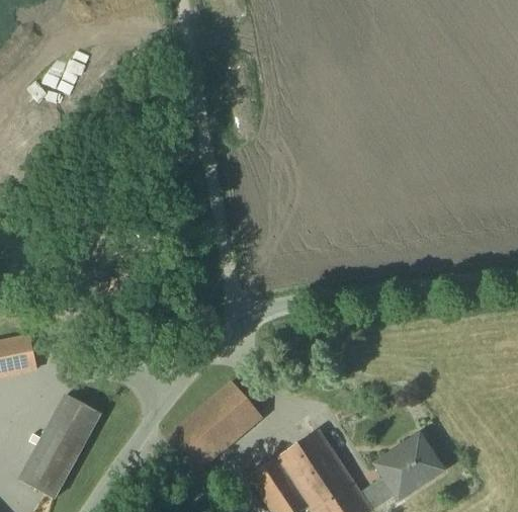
[(0,267),(0,296),(14,287),(0,267)]
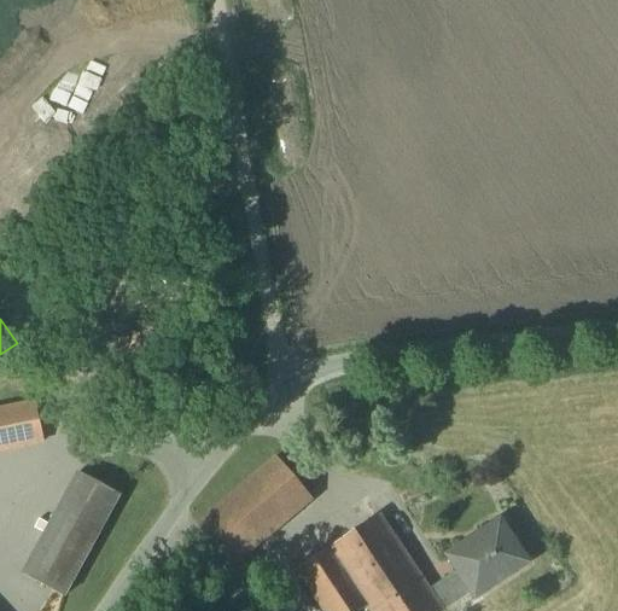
[(25,399),(0,403),(0,448),(34,442),(25,399)]
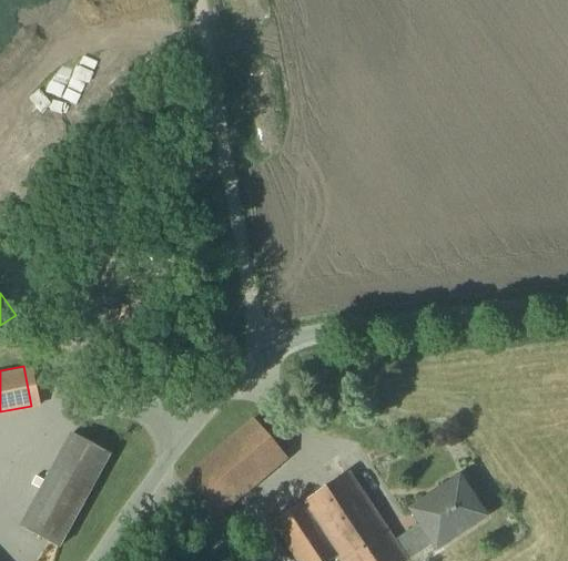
[(286,454),(254,416),(181,478),(213,514),(286,454)]
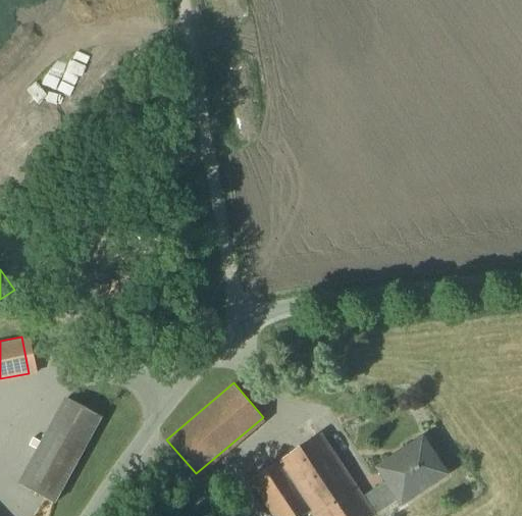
[(102,415),(60,395),(17,484),(59,505),(102,415)]
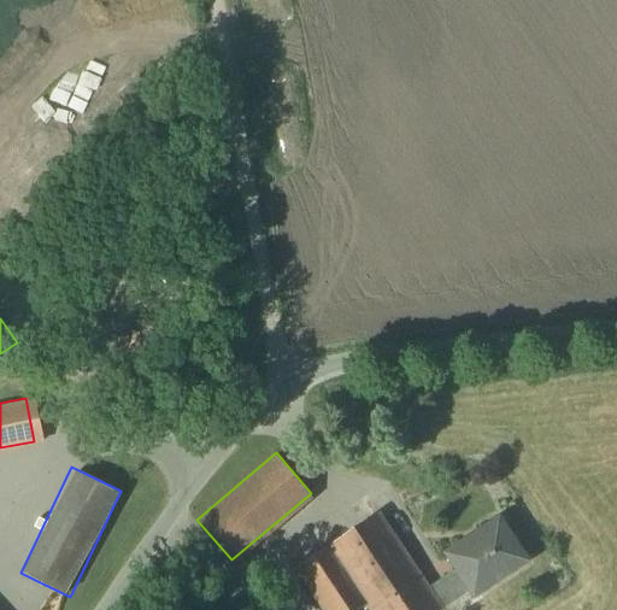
[(436,609),(444,605),(442,604),(429,582),(380,509),(328,543),(366,600),(372,609),(436,609)]
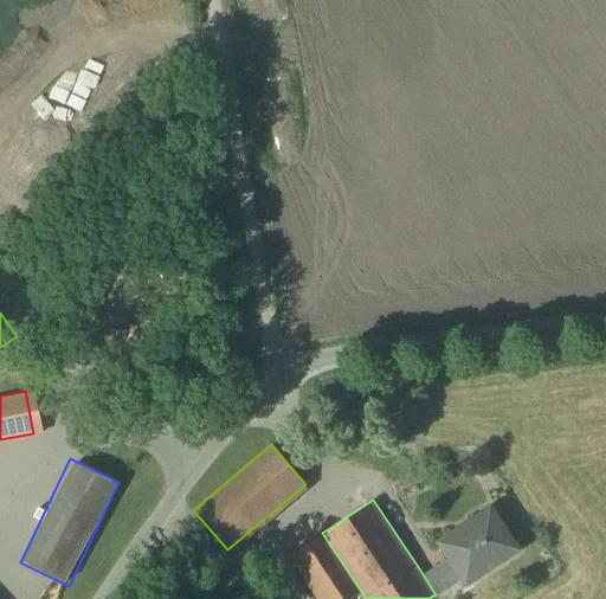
[(490,507),(439,540),(449,554),(463,575),(466,580),(517,547),(490,507)]
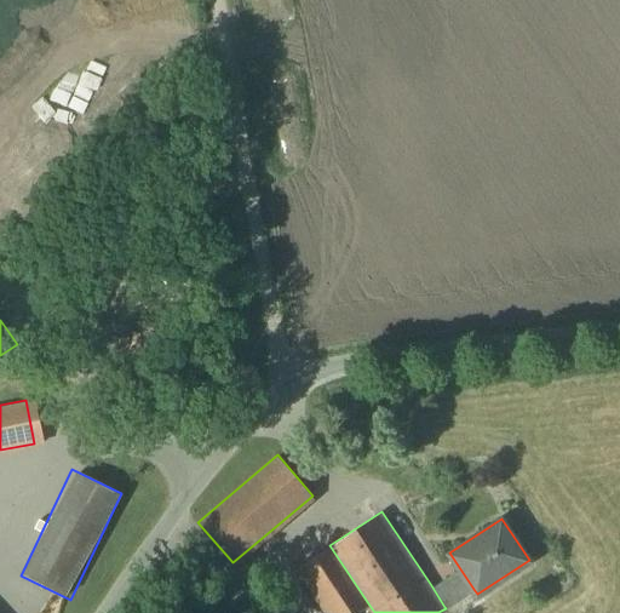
[(354,612),(368,603),(329,545),(297,567),(327,612),(354,612)]
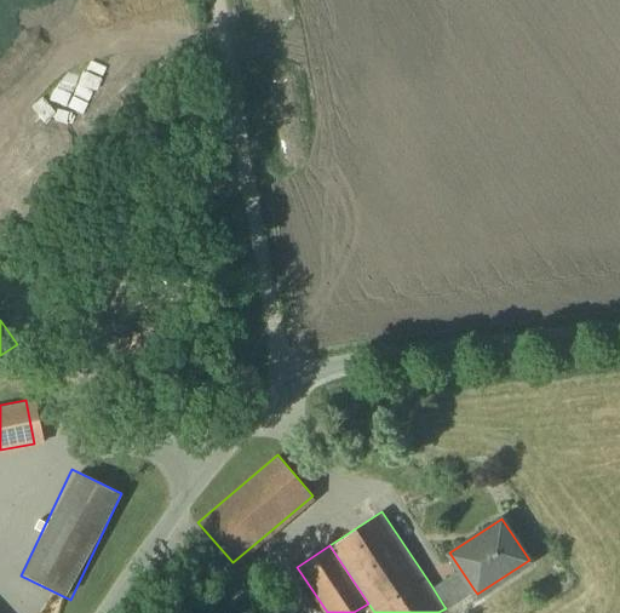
[(445,607),(474,589),(459,567),(431,585),(445,607)]
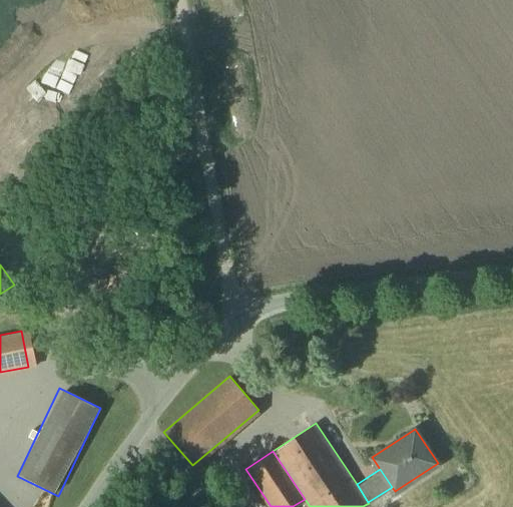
[(163,494),(166,491),(165,486),(160,484),(157,484),(155,487),(155,492),(158,494),(163,494)]
